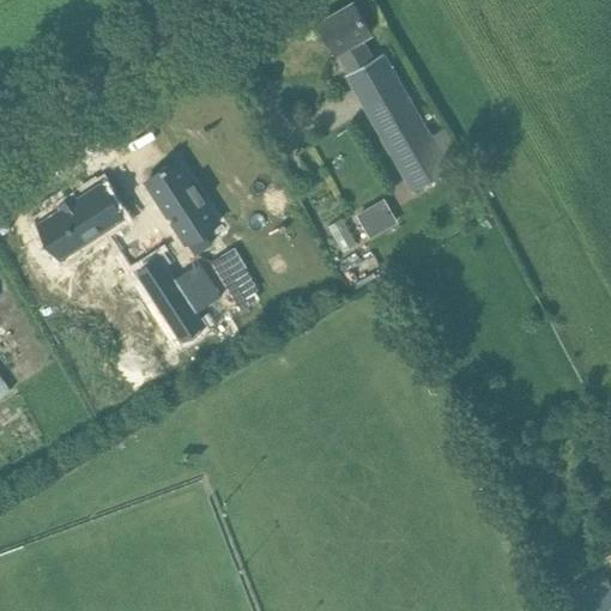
[(370,37),(352,6),(316,26),(333,55),(334,54),(346,74),(370,61),(361,43),(370,37)]
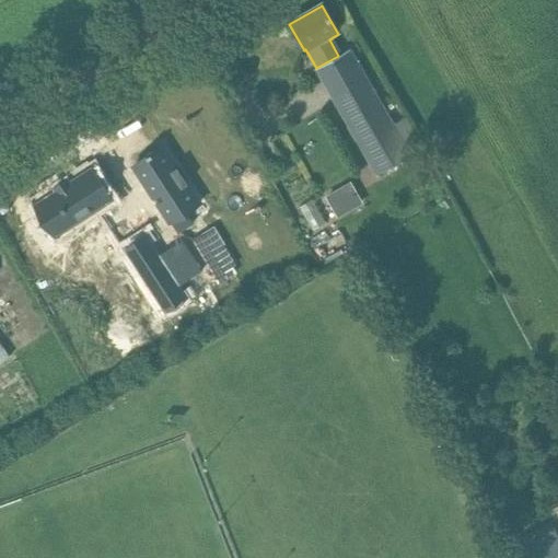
[(316,68),(314,70),(325,89),(357,146),(378,177),(410,157),(407,150),(416,144),(402,119),(391,126),(371,90),(352,57),(348,50),(338,56),(316,68)]
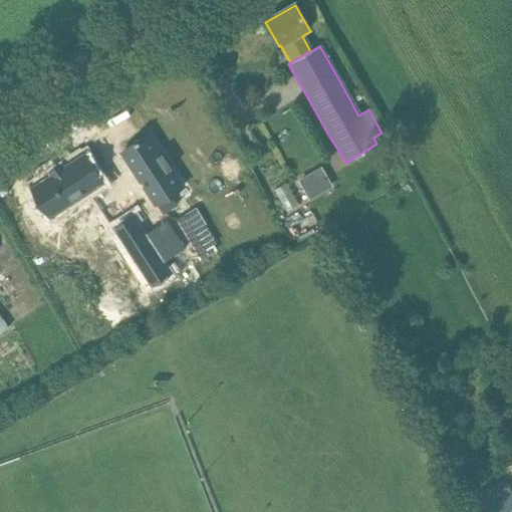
[(149,135),(122,152),(133,167),(130,169),(154,206),(155,205),(162,215),(176,206),(169,196),(183,187),(149,135)]
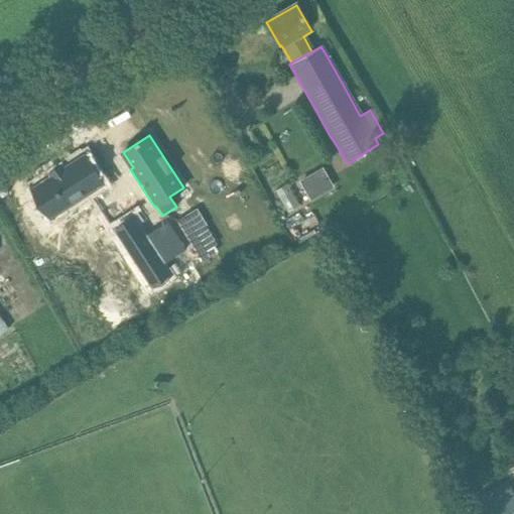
[(31,190),(26,195),(33,206),(39,202),(41,206),(36,210),(43,221),(48,217),(49,218),(101,184),(83,156),(62,169),(50,177),(31,189),(31,190)]
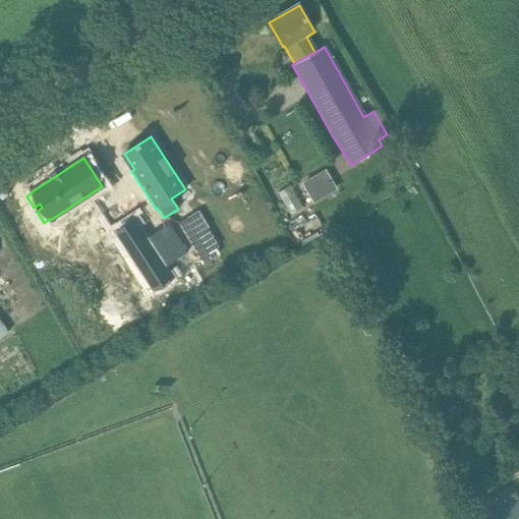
[(325,172),(301,185),(309,199),(333,186),(325,172)]
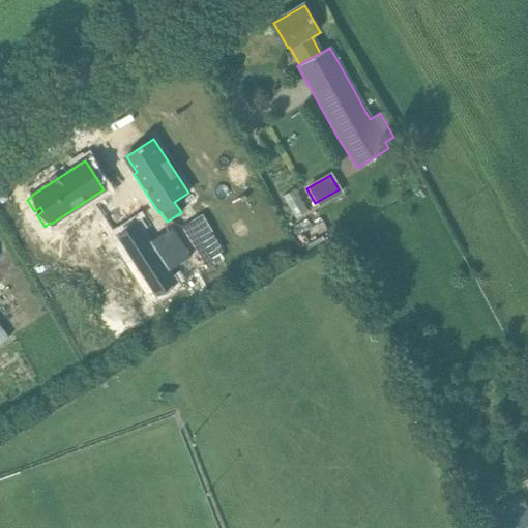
[(421,189),(416,193),(419,199),(424,196),(421,189)]
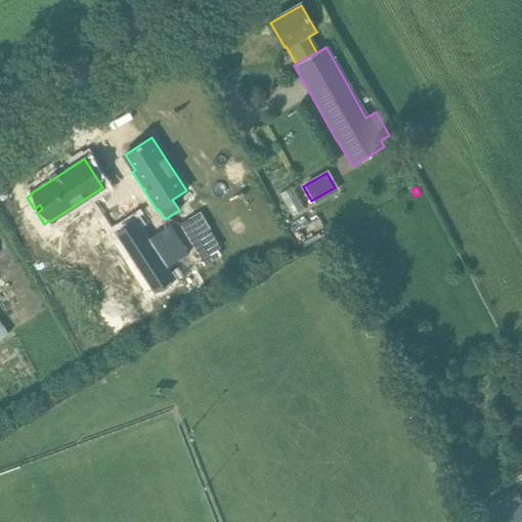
[(293,188),(281,192),(290,216),(301,213),(293,188)]
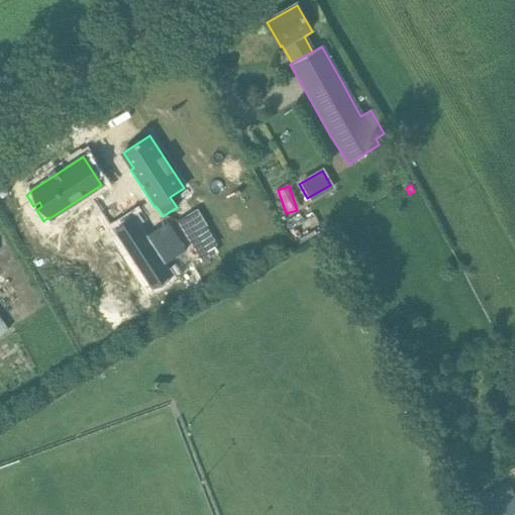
[(133,219),(114,231),(150,288),(170,276),(169,275),(170,274),(135,219),(134,220),(133,219)]
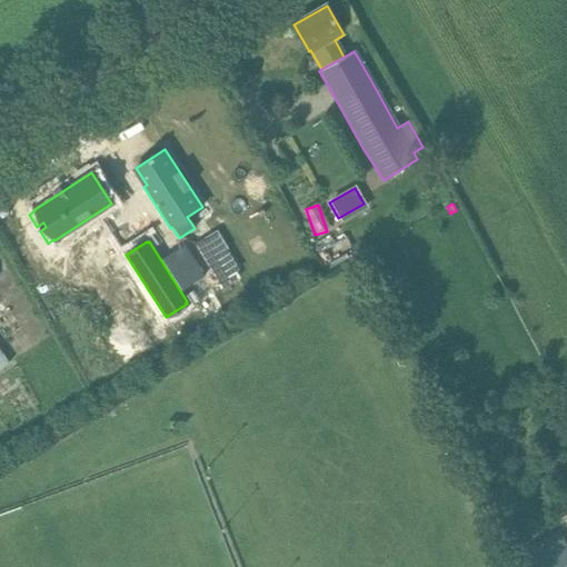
[(183,245),(160,259),(181,291),(205,276),(185,245),(183,245)]
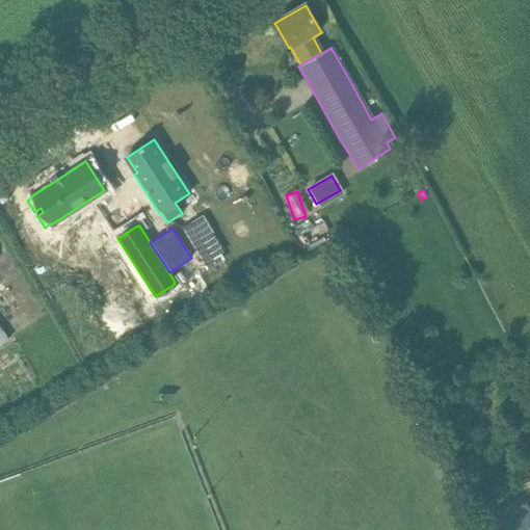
[(521,499),(484,519),(491,529),(529,529),(529,509),(527,511),(521,499)]
